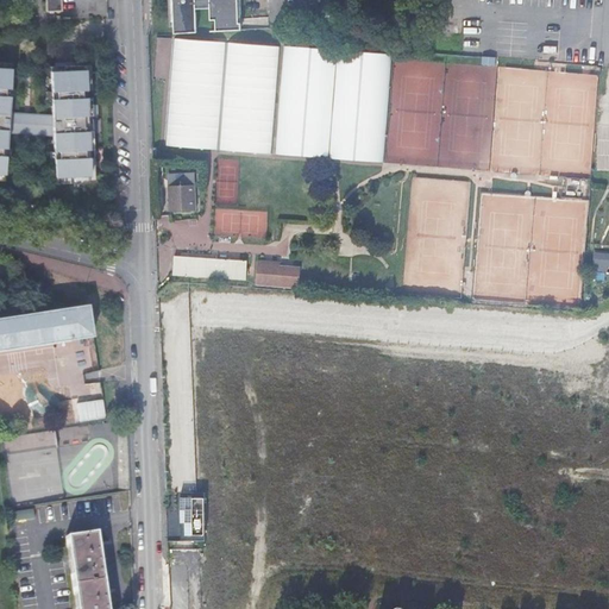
[(45,0),(46,12),(62,12),(61,0),(45,0)]
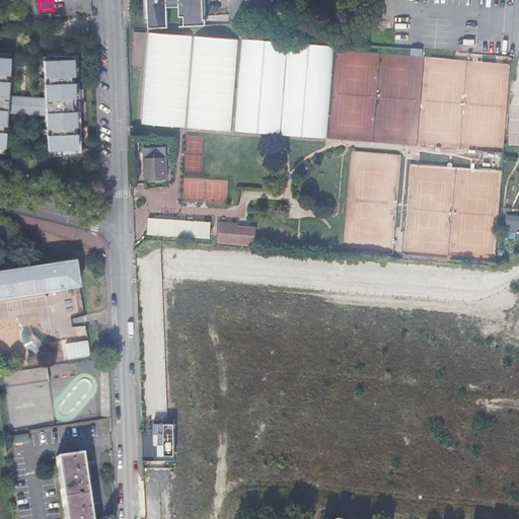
[(179,2),(180,15),(184,15),(184,24),(184,25),(207,24),(206,14),(205,0),(147,0),(149,21),(149,27),(168,26),(167,2),(179,2)]
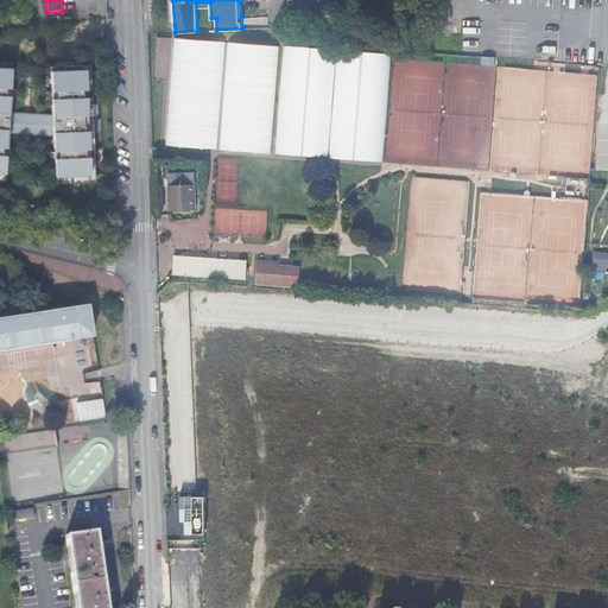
[(175,37),(175,40),(164,140),(271,151),(282,44),(213,37),(190,36),(175,33),(175,37)]
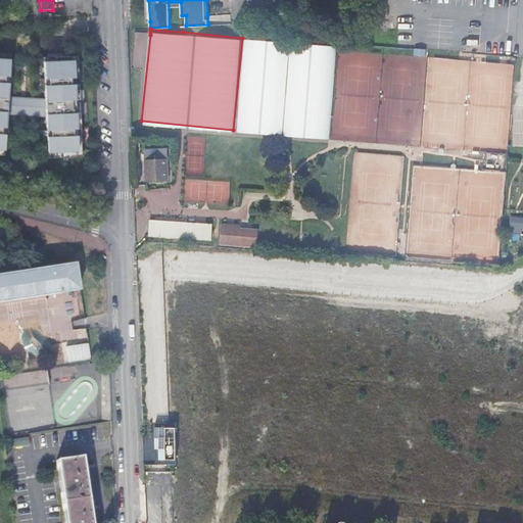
[(329,139),(337,46),(245,37),(237,130),(329,139)]
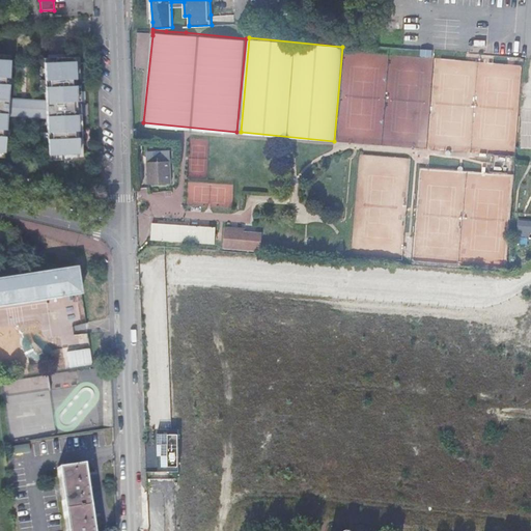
[(7,99),(9,55),(0,54),(0,157),(3,158),(6,112),(17,112),(17,108),(17,105),(10,104),(11,100),(7,99)]
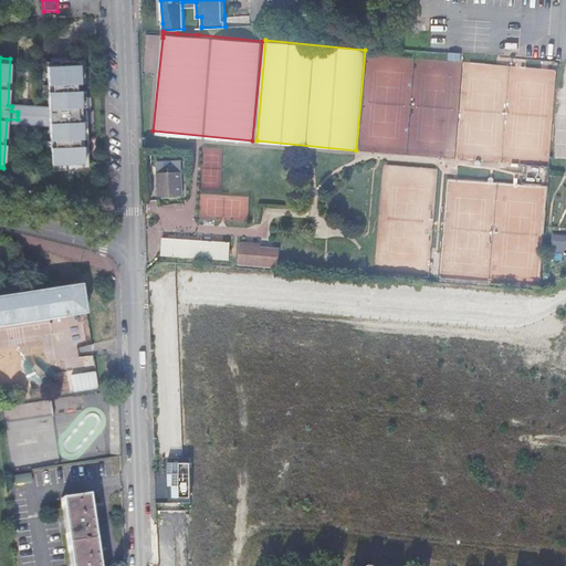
[(85,114),(84,60),(46,61),(49,108),(44,108),(44,114),(38,114),(38,118),(38,123),(49,122),(51,170),(88,169),(85,114)]
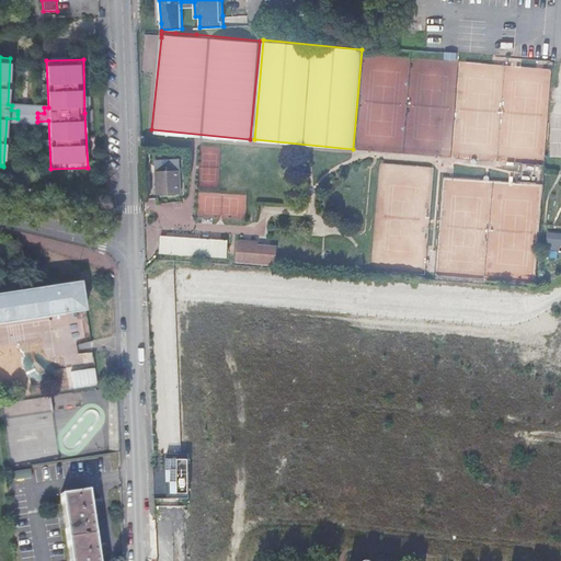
[(560,153),(560,118),(550,118),(548,153),(560,153)]
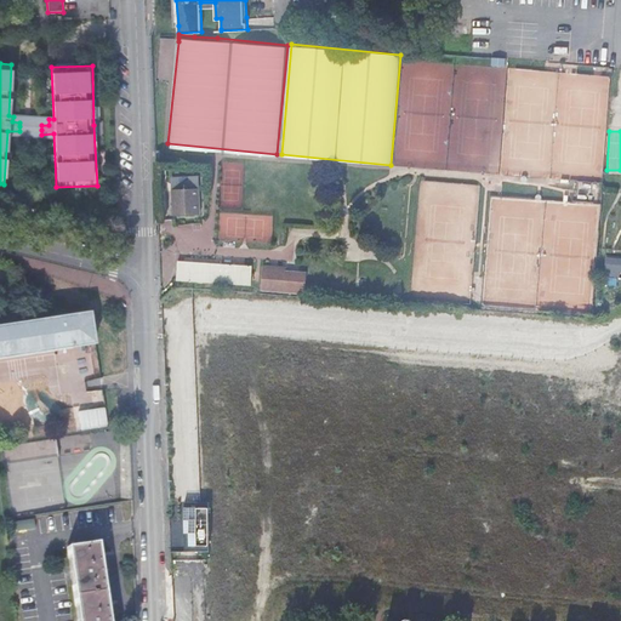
[(199,198),(174,199),(175,212),(175,224),(200,224),(199,198)]
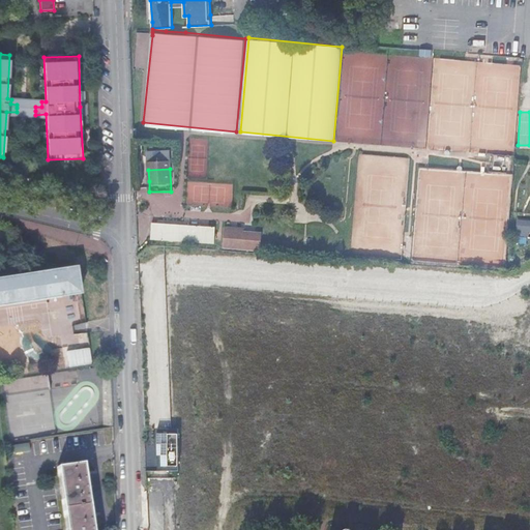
[(529,218),(518,218),(517,236),(529,236),(529,218)]
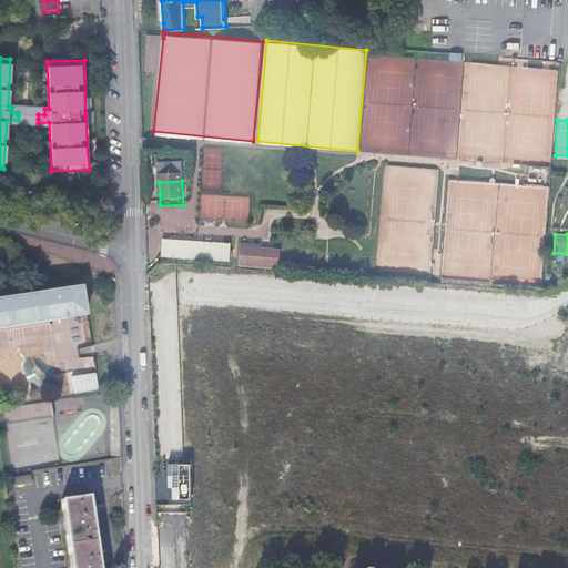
[(240,254),(263,255),(264,237),(264,236),(241,235),(240,254)]
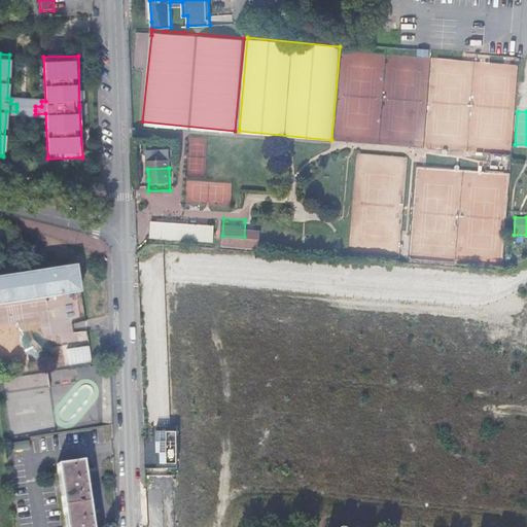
[(245,220),(244,237),(262,239),(264,222),(245,220)]
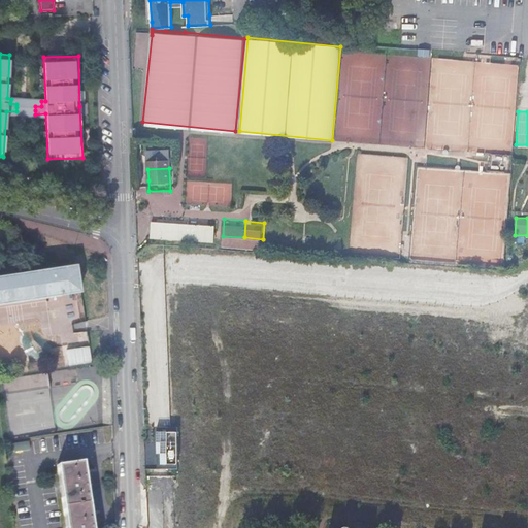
[(152,222),(151,239),(215,242),(216,225),(152,222)]
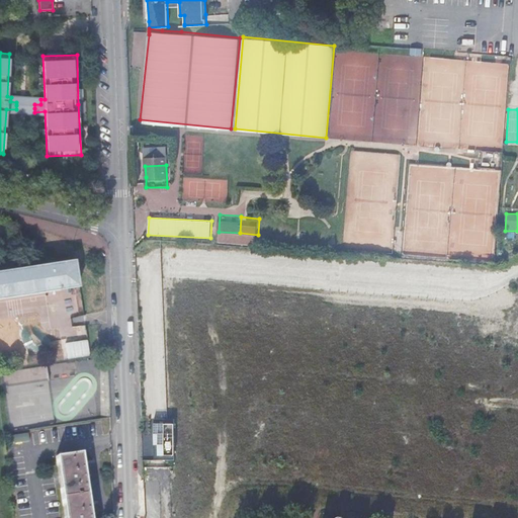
[(0,296),(80,284),(75,257),(0,268),(0,296)]
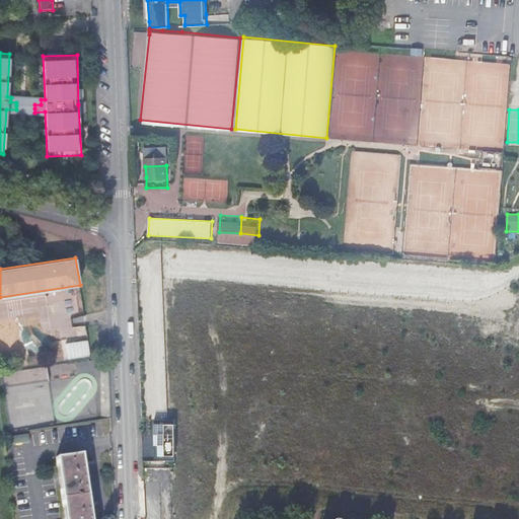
[(66,342),(66,358),(89,357),(88,342),(66,342)]
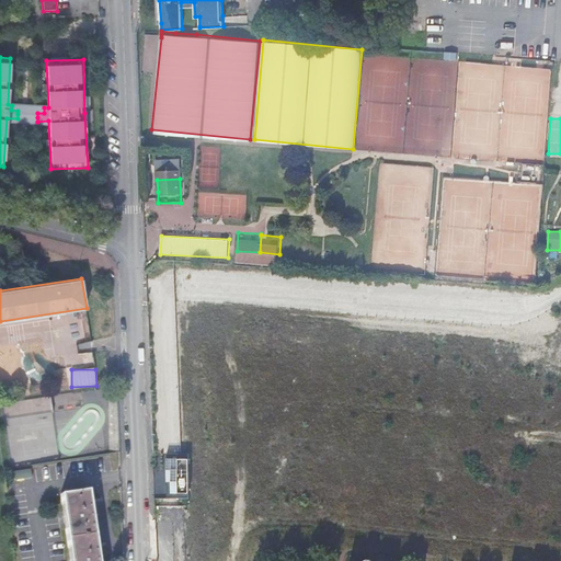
[(111,448),(103,388),(53,395),(59,455),(111,448)]
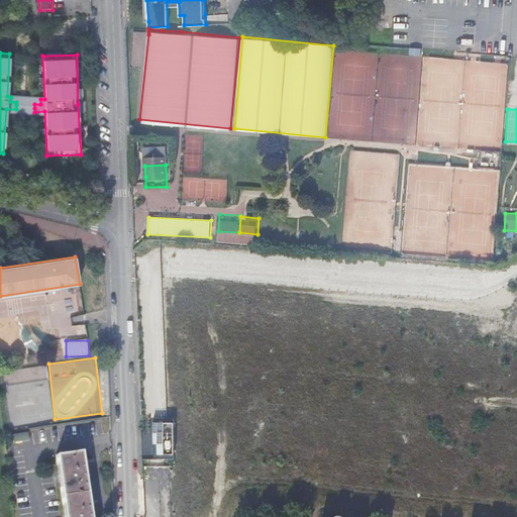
[(178,458),(178,422),(154,422),(154,458),(178,458)]
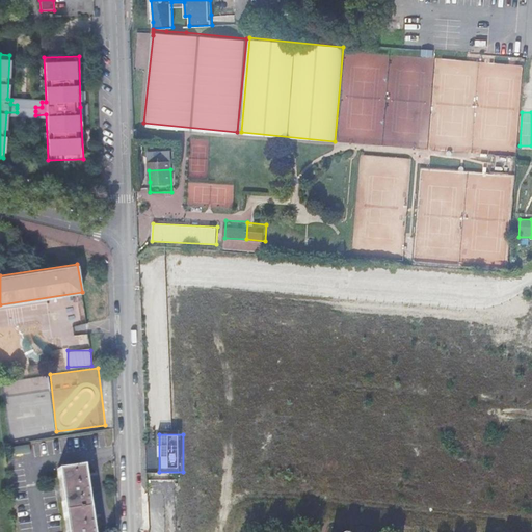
[(29,445),(14,448),(16,455),(31,453),(29,445)]
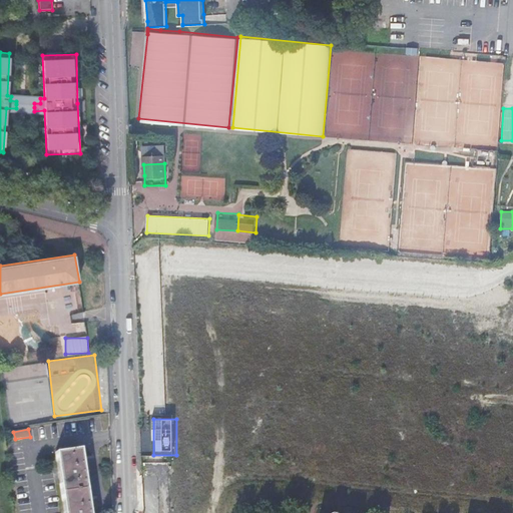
[(54,453),(63,512),(89,512),(82,464),(79,449),(54,453)]
